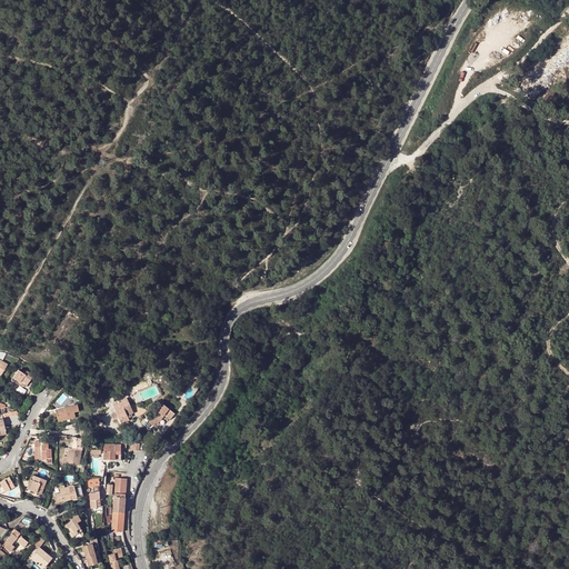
[(20,382),(21,380),(22,381),(28,385),(33,376),(27,371),(25,373),(19,370),(13,378),(20,382)]
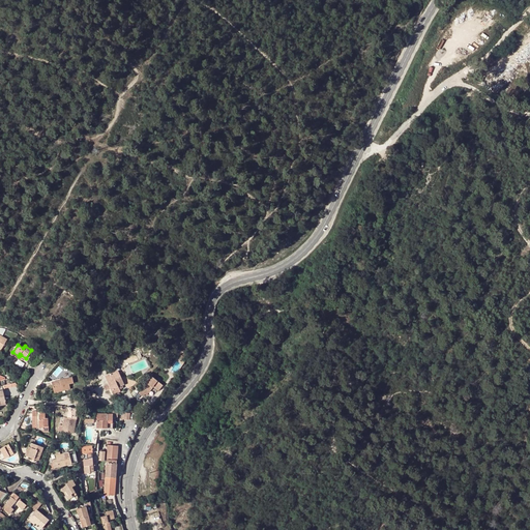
[(106,376),(113,394),(121,391),(120,389),(122,388),(121,386),(123,385),(124,385),(118,371),(106,376)]
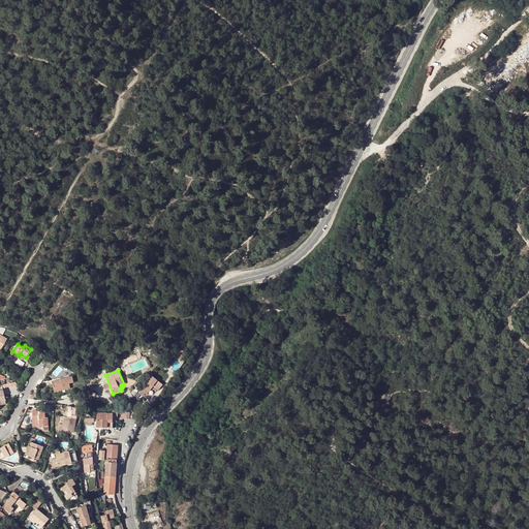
[(73,381),(72,376),(52,380),(54,392),(70,387),(69,382),(73,381)]
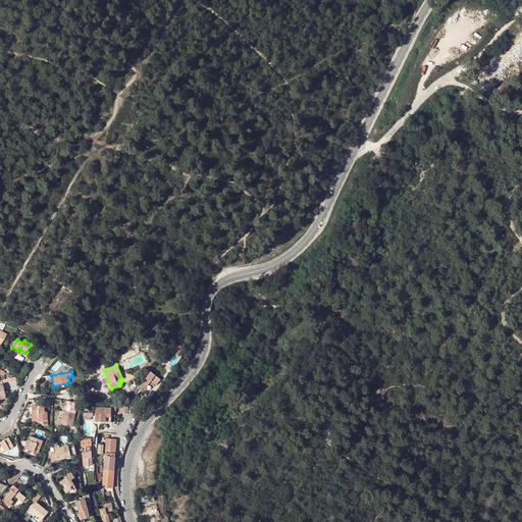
[(156,375),(152,380),(157,385),(161,380),(156,375)]
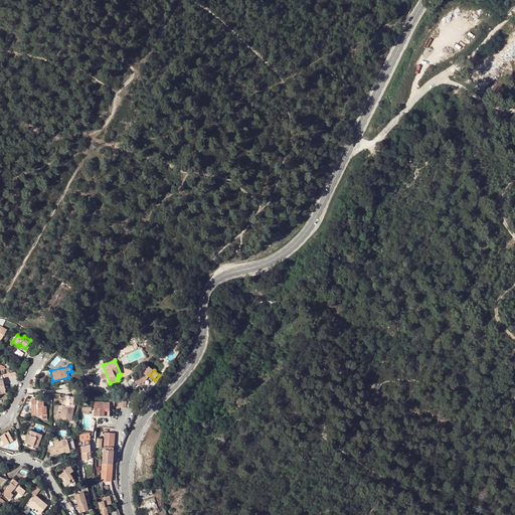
[(144,373),(136,382),(139,385),(141,383),(143,384),(149,377),(144,373)]
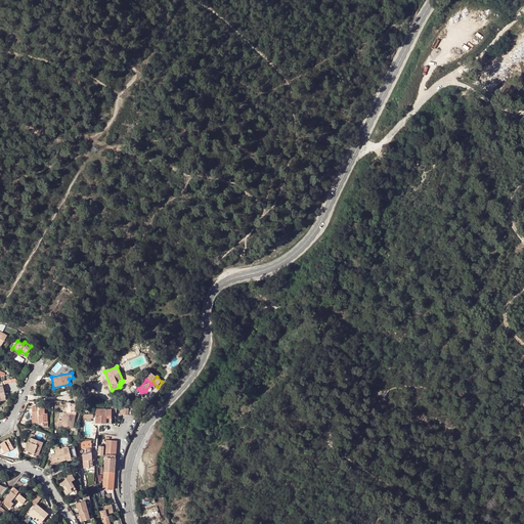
[(34,416),(33,423),(39,423),(39,424),(40,424),(43,424),(43,427),(48,427),(48,422),(47,422),(47,418),(47,413),(45,413),(45,408),(42,408),(42,406),(39,406),(39,407),(32,407),(33,411),(34,411),(34,416)]
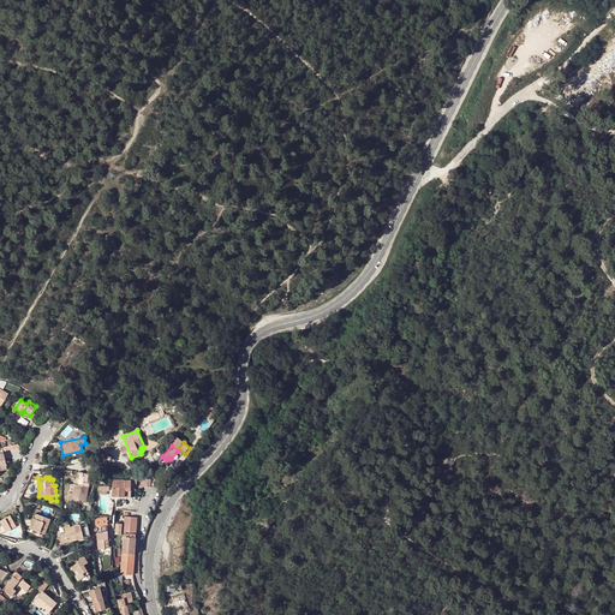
[(114,481),(113,496),(125,497),(125,481),(114,481)]
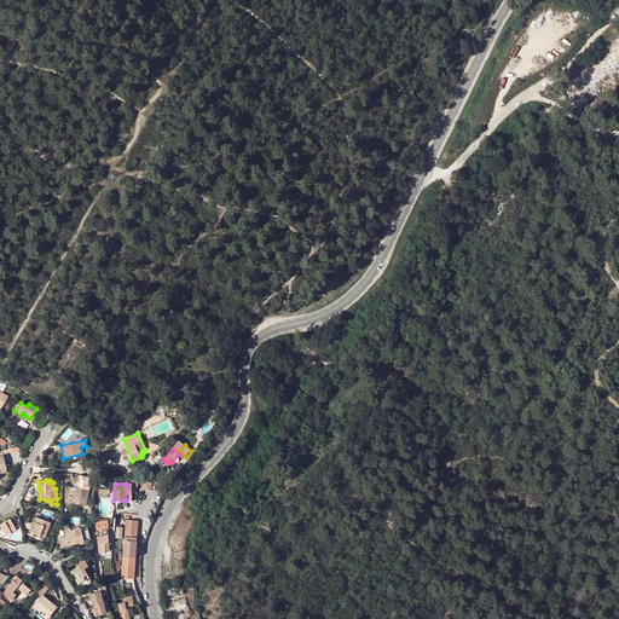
[(80,489),(76,487),(74,495),(69,495),(68,503),(86,507),(90,490),(80,489)]
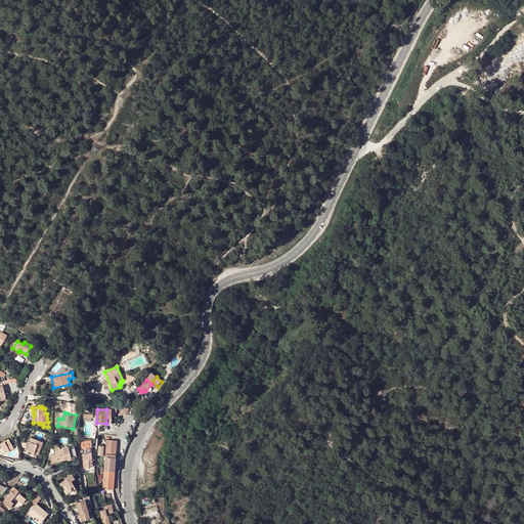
[(30,437),(25,450),(28,451),(33,438),(34,438),(35,435),(31,434),(30,437)]
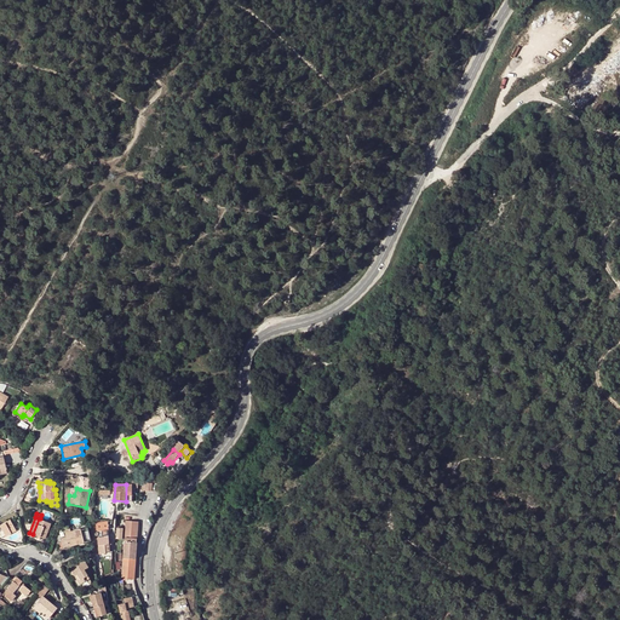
[(49,522),(39,518),(33,534),(45,539),(51,523),(49,522)]
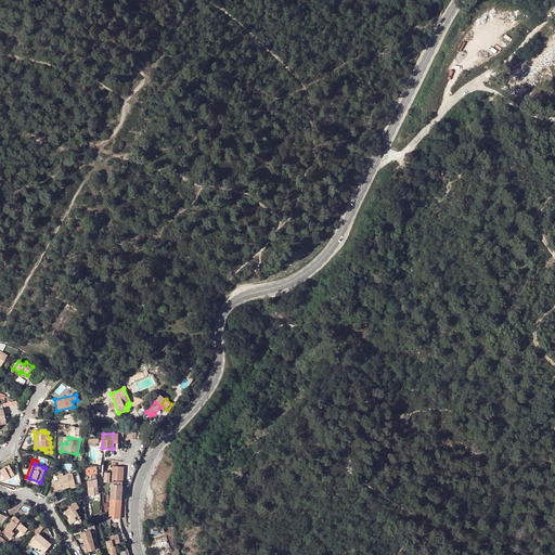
[(0,470),(5,480),(14,475),(10,466),(0,470)]
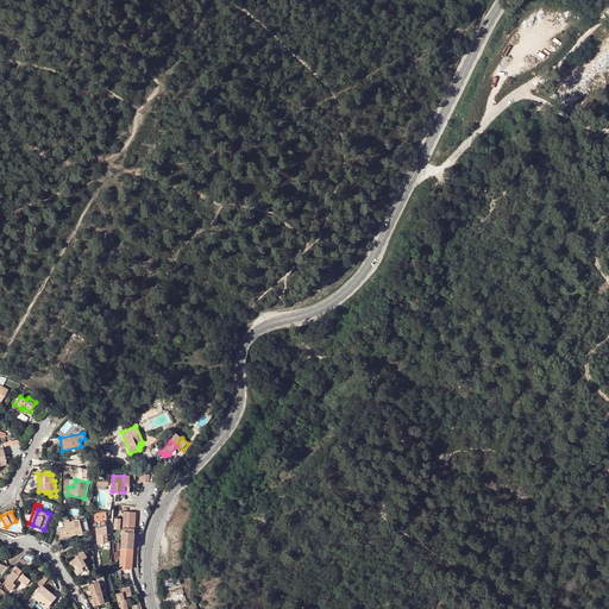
[(136,513),(124,512),(124,515),(124,520),(124,527),(135,528),(136,513)]
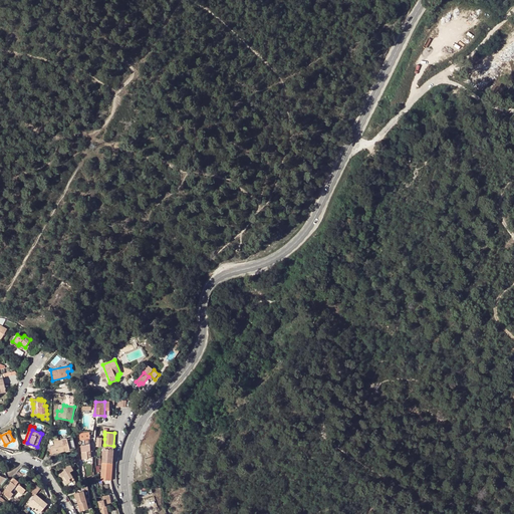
[(73,438),(67,439),(69,450),(76,449),(73,438)]
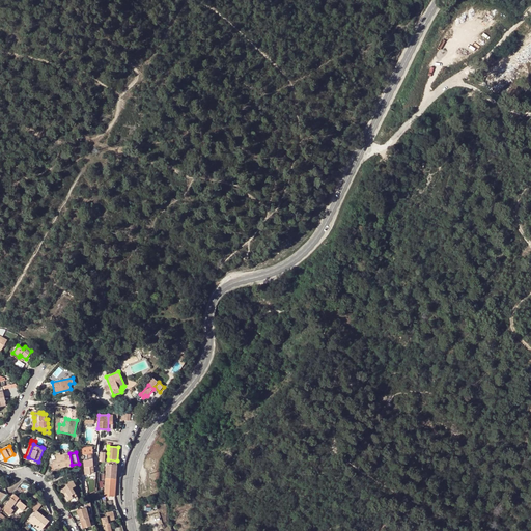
[(70,453),(61,455),(56,456),(56,460),(53,462),(54,465),(51,466),(51,470),(72,465),(70,453)]
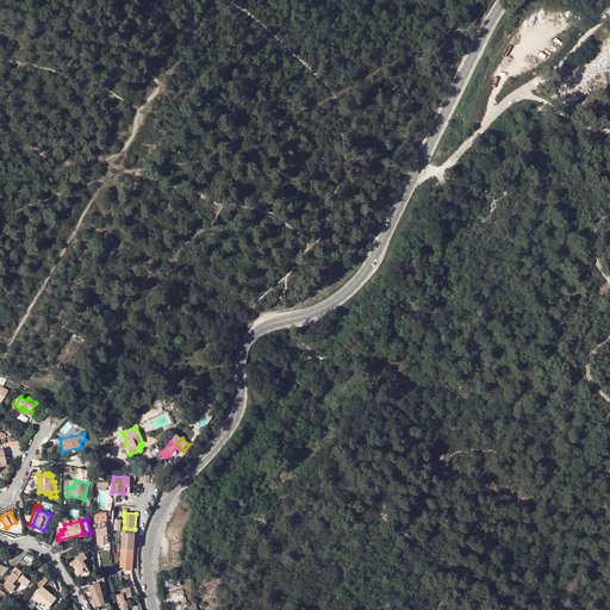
[(109,536),(107,533),(106,523),(100,523),(101,528),(97,529),(98,546),(105,545),(105,543),(109,542),(109,536)]
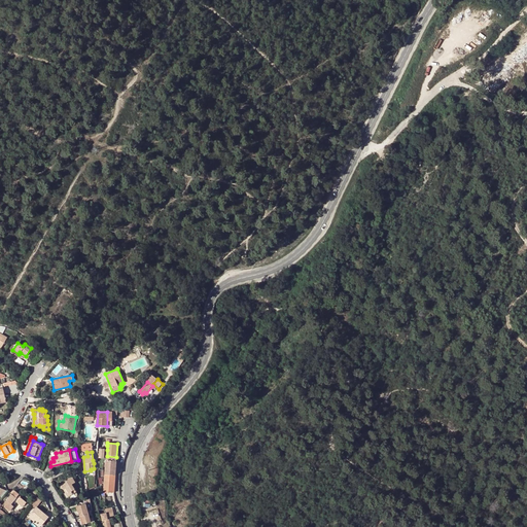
[(116,462),(116,457),(107,456),(106,465),(106,470),(105,475),(115,475),(116,462)]
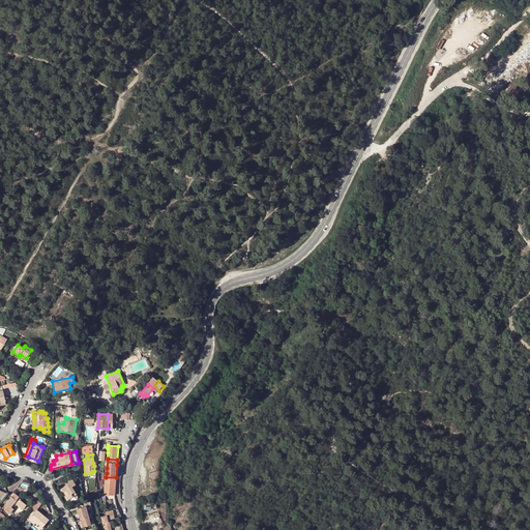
[(115,487),(116,477),(106,477),(106,483),(111,483),(111,487),(115,487)]
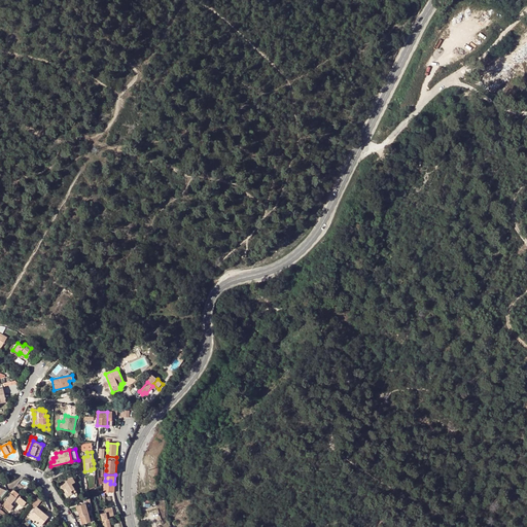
[(72,477),(61,484),(64,489),(66,488),(69,493),(75,489),(72,485),(75,482),(72,477)]
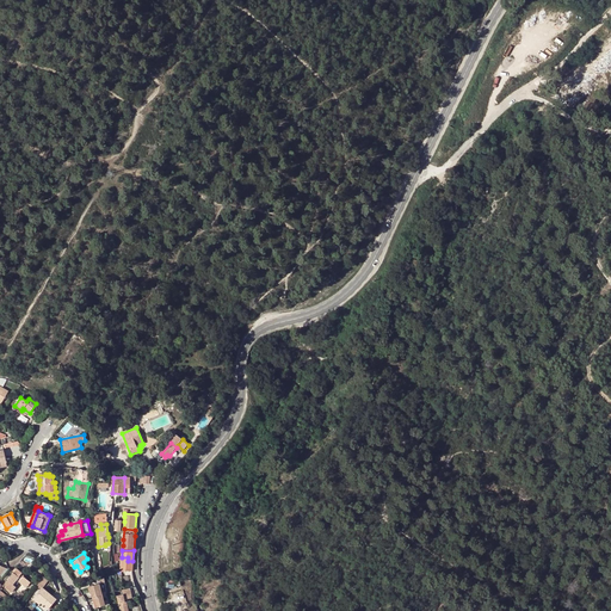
[(133,566),(133,561),(128,561),(128,557),(122,557),(121,566),(121,569),(122,569),(122,571),(133,571),(133,566)]
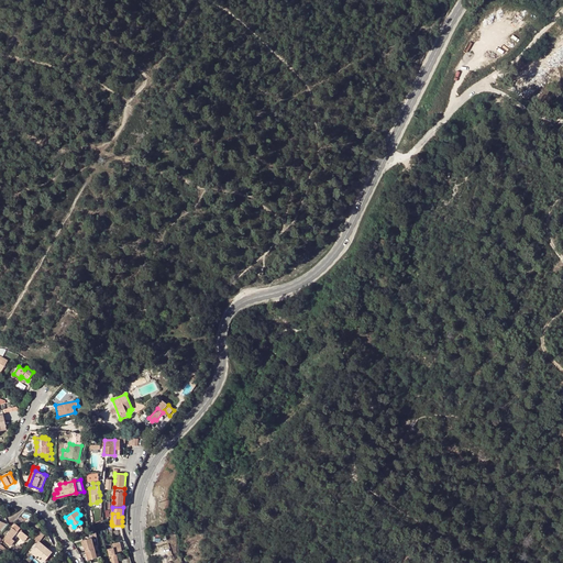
[(15,525),(3,539),(11,545),(15,541),(19,537),(22,539),(22,540),(24,542),(29,537),(22,531),(21,532),(19,530),(20,529),(21,528),(15,525)]
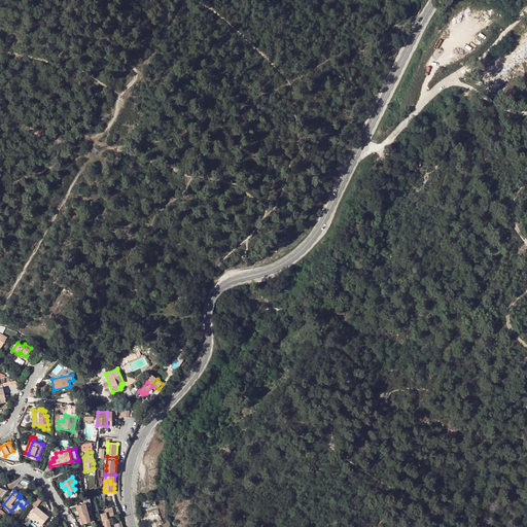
[(38,498),(32,505),(36,510),(31,516),(37,521),(43,526),(50,518),(38,507),(42,501),(38,498)]
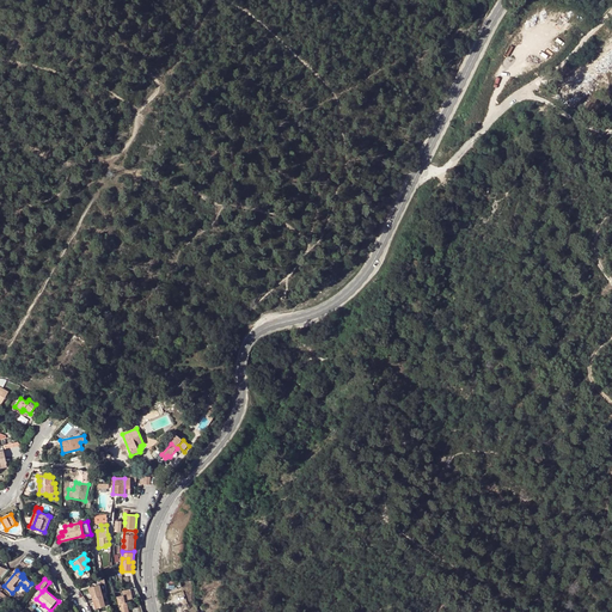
[(196,611),(191,581),(184,582),(188,611),(196,611)]
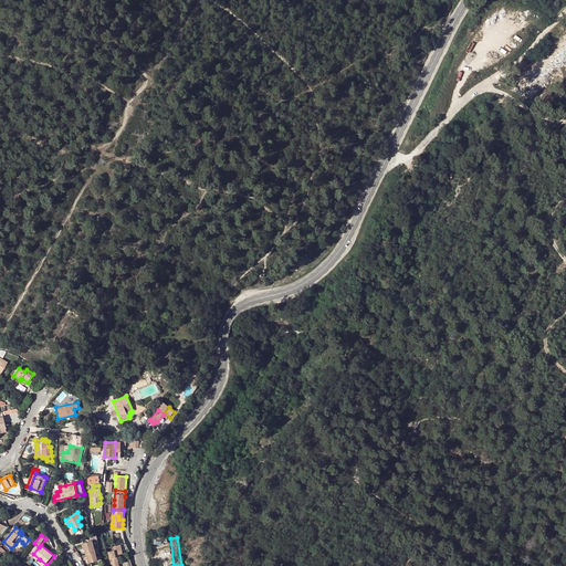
[(93,541),(83,544),(84,549),(85,549),(86,554),(90,553),(93,562),(100,559),(93,541)]
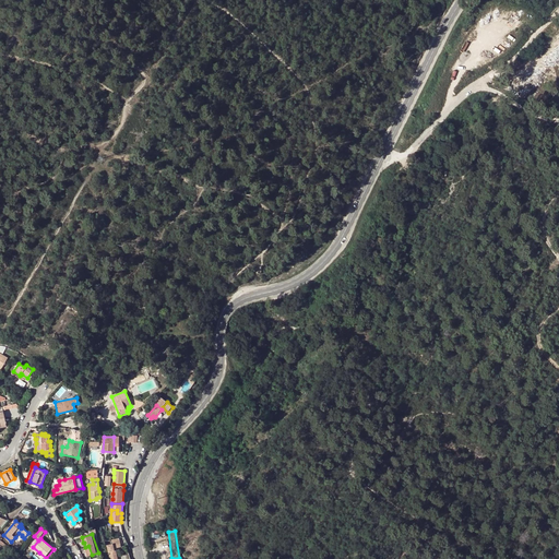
[(121,547),(119,538),(113,539),(114,545),(108,547),(110,558),(118,558),(116,548),(121,547)]
